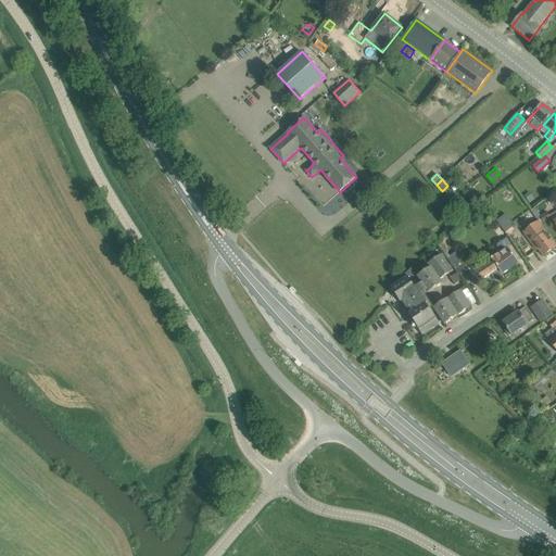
[(338,193),(331,200),(321,189),(315,194),(333,214),(346,202),(338,193)]
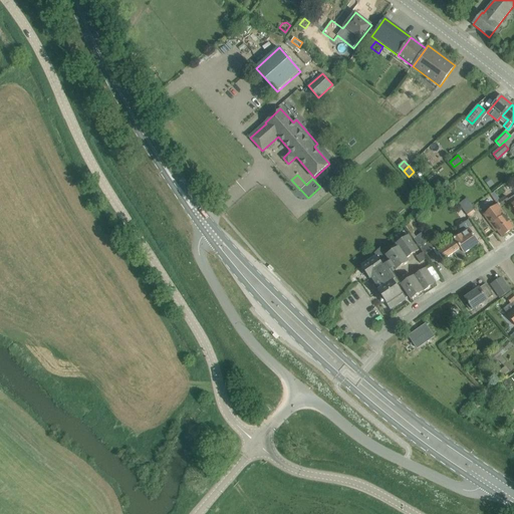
[(489,177),(484,181),(490,189),(495,185),(489,177)]
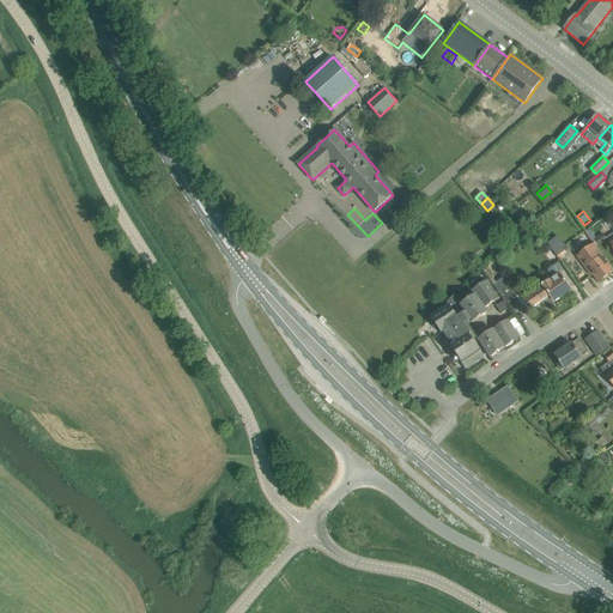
[(507,224),(501,218),(496,223),(501,229),(507,224)]
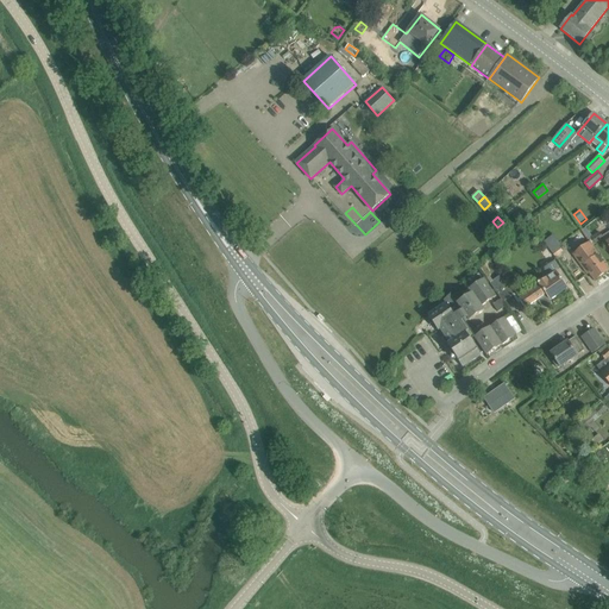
[(589,238),(592,244),(603,238),(607,243),(608,248),(608,231),(602,237),(600,232),(592,237),(585,227),(582,231),(589,239),(589,238)]
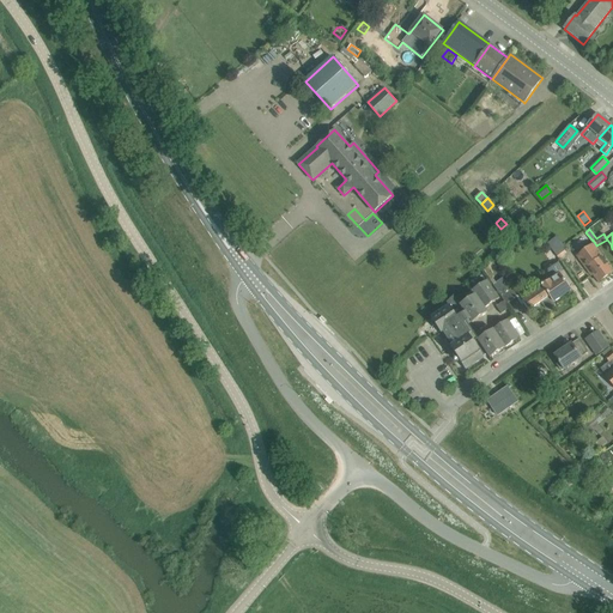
[(602,256),(594,244),(578,255),(592,275),(594,274),(600,283),(612,273),(601,258),(602,256)]
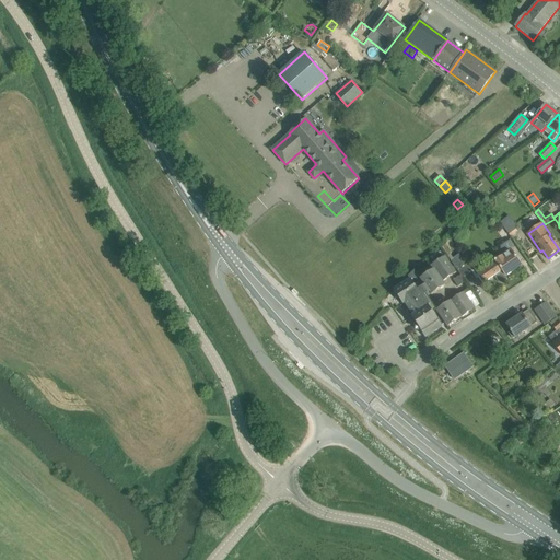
[(515,226),(506,232),(511,237),(520,232),(515,226)]
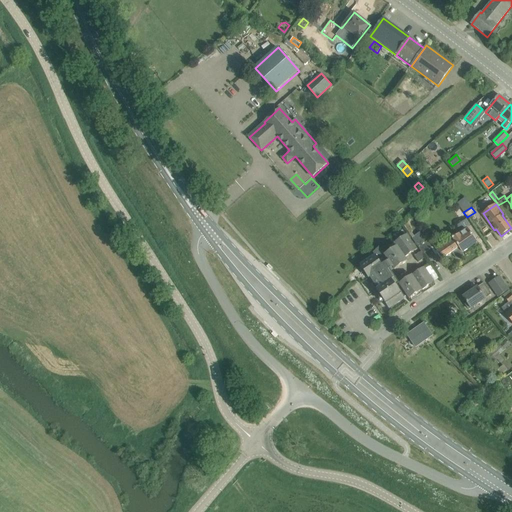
[(448,244),(437,252),(442,259),(452,252),(455,257),(456,258),(458,258),(459,259),(459,258),(460,258),(461,258),(462,257),(462,256),(463,256),(463,255),(463,254),(463,253),(463,252),(477,242),(474,237),(478,235),(468,221),(461,226),(464,231),(447,243),(448,244)]
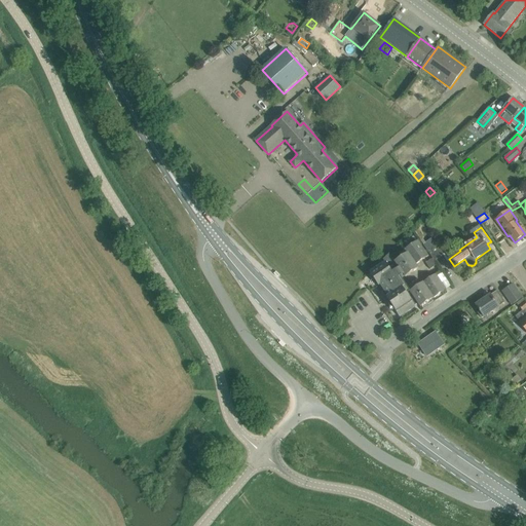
[(415,231),(420,239),(424,236),(418,229),(415,231)]
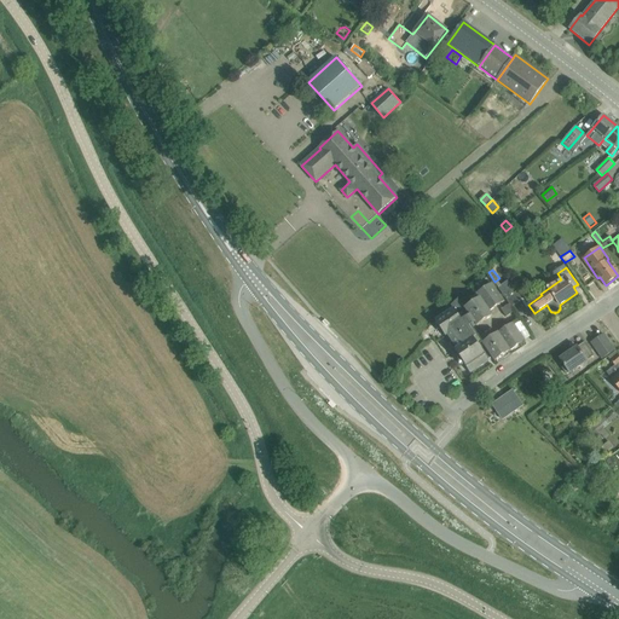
[(510,279),(498,287),(510,305),(512,307),(524,299),(510,279)]
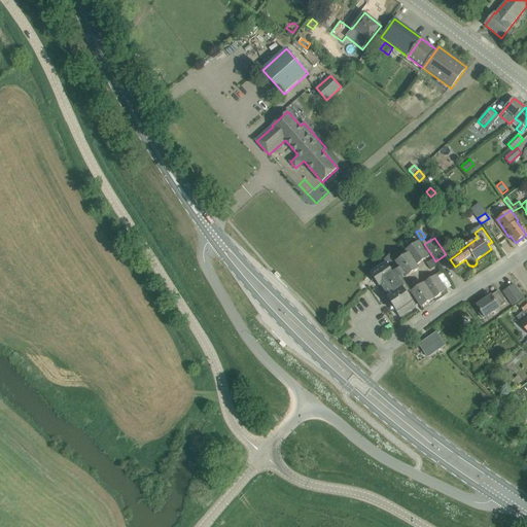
[(417,265),(429,256),(419,241),(406,249),(409,253),(409,252),(417,265)]
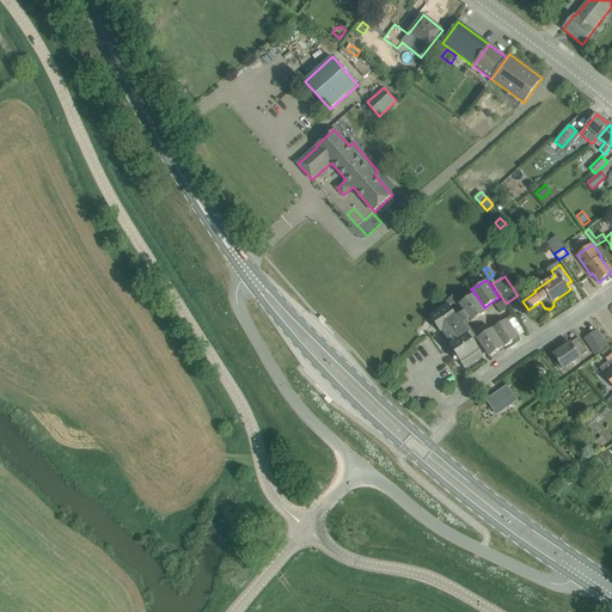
[(505,347),(493,329),(478,338),(466,322),(470,319),(472,322),(487,311),(484,307),(475,293),(475,294),(460,304),(454,294),(446,301),(448,305),(430,317),(441,332),(442,331),(452,346),(451,347),(465,368),(483,356),(483,355),(487,353),(489,357),(505,347)]
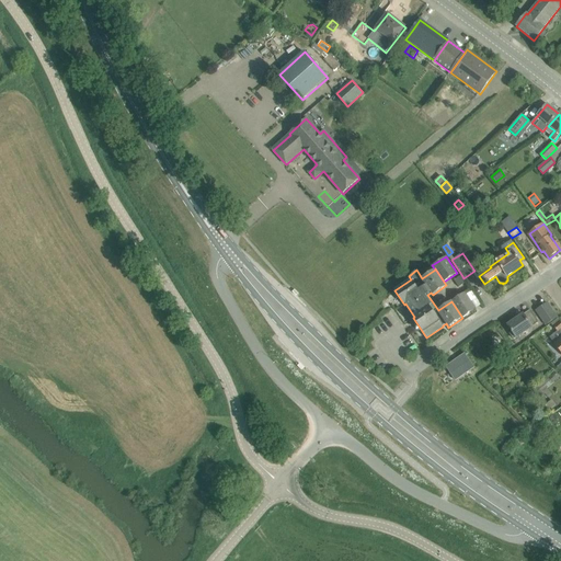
[(464,278),(462,276),(455,281),(459,287),(467,283),(464,278)]
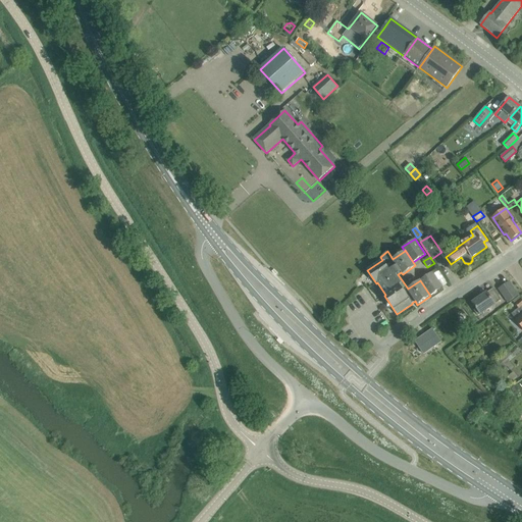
[(430,296),(442,288),(432,272),(420,280),(430,296)]
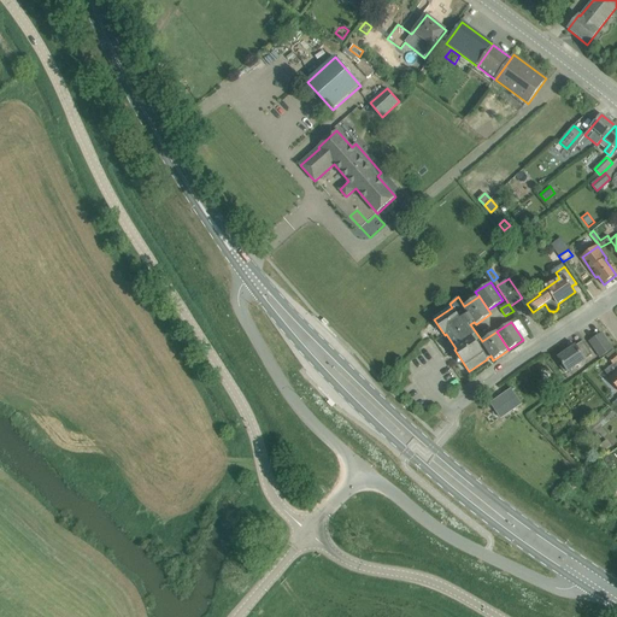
[(600,358),(603,356),(613,350),(603,334),(591,342),(600,358)]
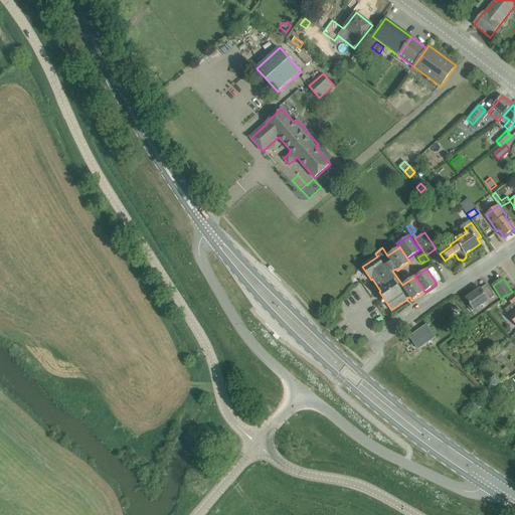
[(466,299),(469,303),(470,305),(468,306),(472,311),(473,310),(474,311),(488,301),(488,300),(495,296),(487,285),(481,289),(466,299)]
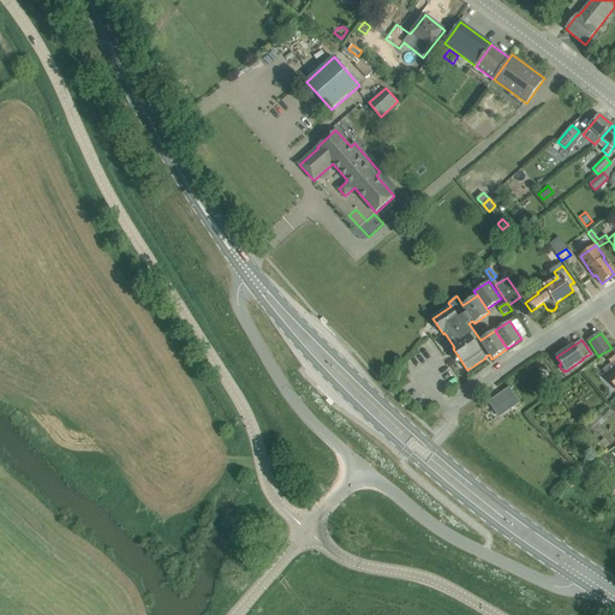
[(607,358),(610,363),(603,370),(608,376),(607,377),(614,386),(614,352),(607,358)]
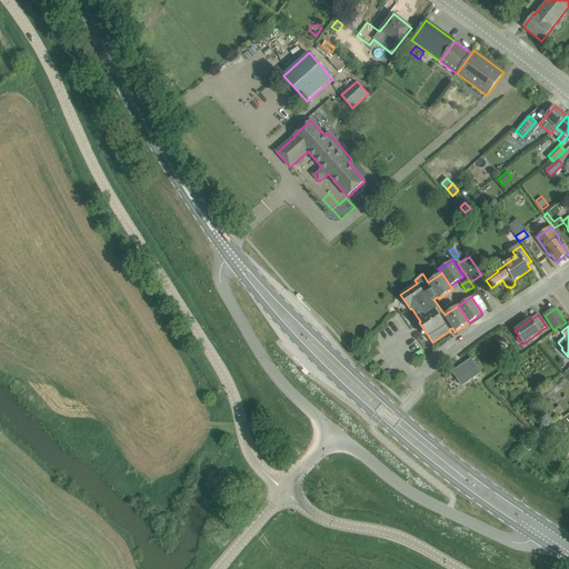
[(462,365),(476,382),(490,372),(478,355),(462,365)]
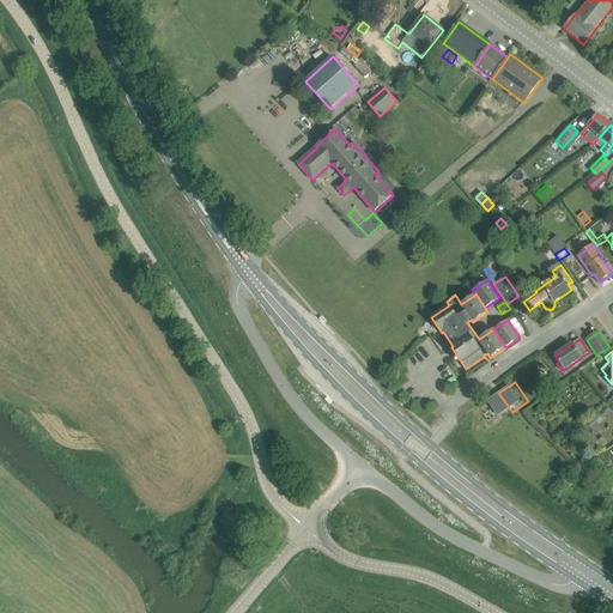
[(604,404),(581,424),(588,434),(590,435),(595,430),(599,435),(604,431),(598,424),(605,418),(604,418),(611,412),(604,404)]
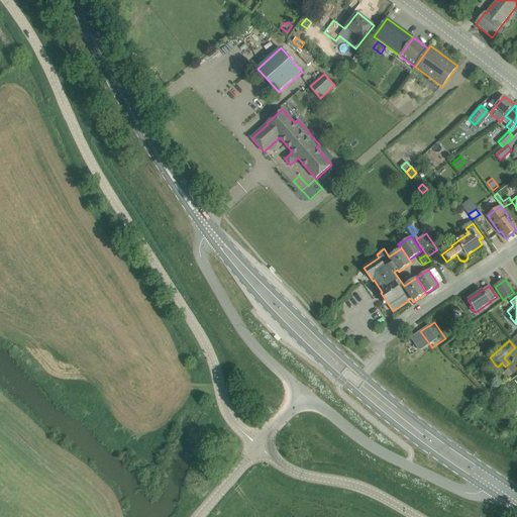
[(512,394),(505,385),(499,391),(506,399),(512,394)]
